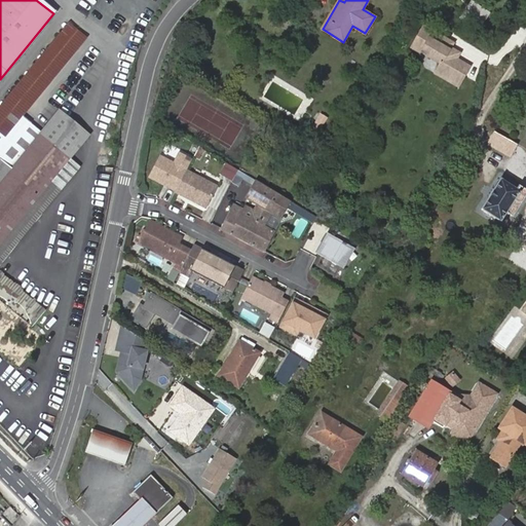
[(488,13),(472,2),(461,17),(478,29),(488,13)]
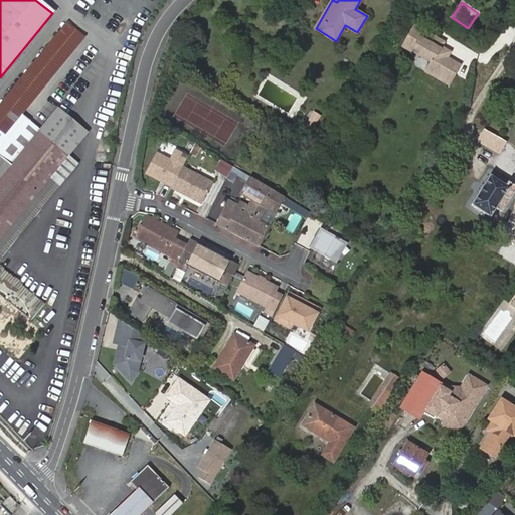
[(0,120),(74,29),(66,22),(0,104),(0,120)]
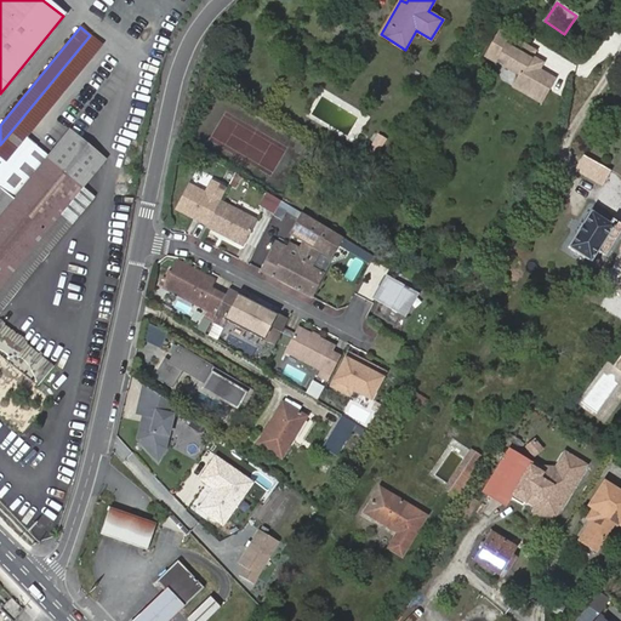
[(535,51),(500,30),(491,45),(502,51),(499,57),(505,61),(507,62),(505,67),(519,75),(514,84),(542,100),(553,79),(535,68),(540,61),(531,56),(535,51)]
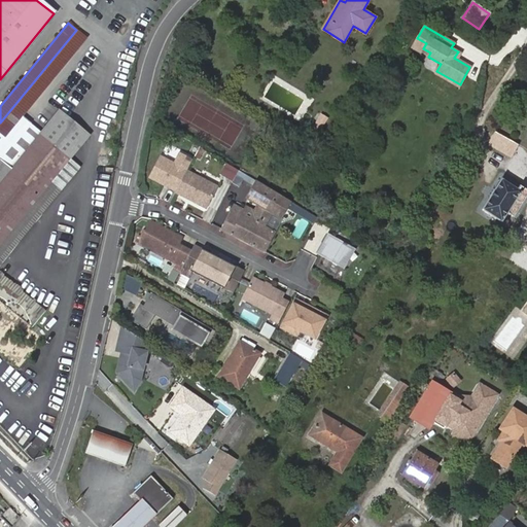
[(88,38),(76,30),(0,123),(0,133),(6,138),(24,117),(88,38)]
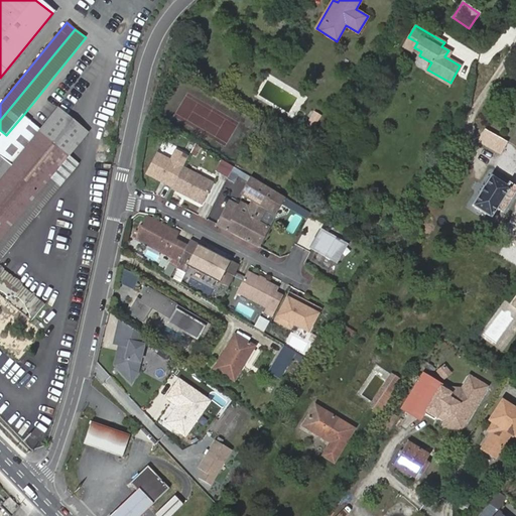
[(414,47),(417,42),(408,37),(403,46),(412,51),(414,47)]
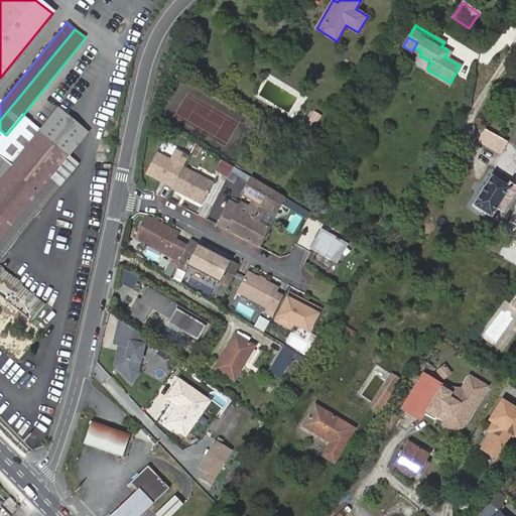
[(450,83),(427,70),(426,72),(448,85),(450,83)]
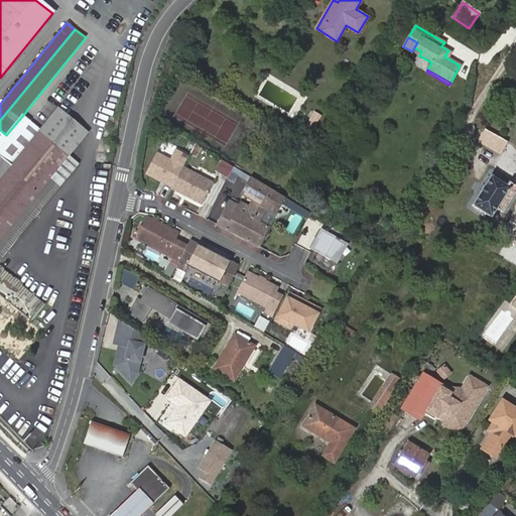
[(0,343),(19,359),(42,331),(0,295),(0,241),(90,134),(59,109),(41,130),(23,115),(6,135),(0,130),(0,343)]
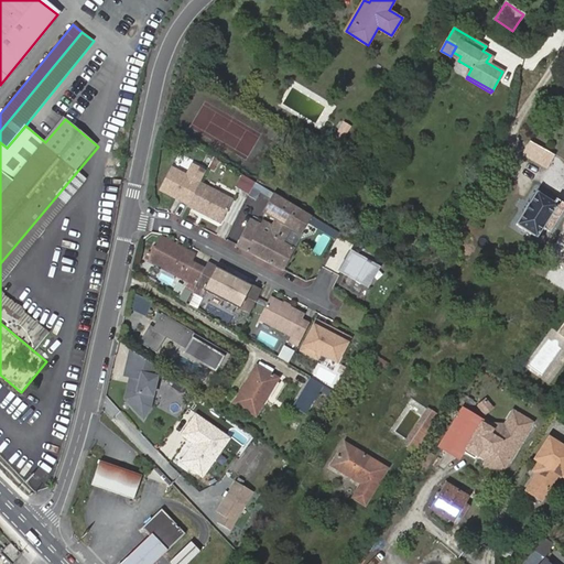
[(345,140),(353,127),(345,122),(337,136),(345,140)]
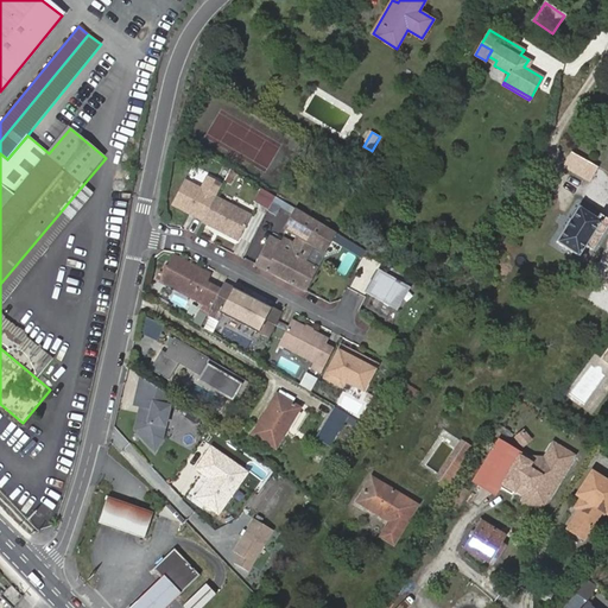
[(172,206),(203,221),(215,197),(222,185),(207,177),(201,189),(185,181),(172,206)]
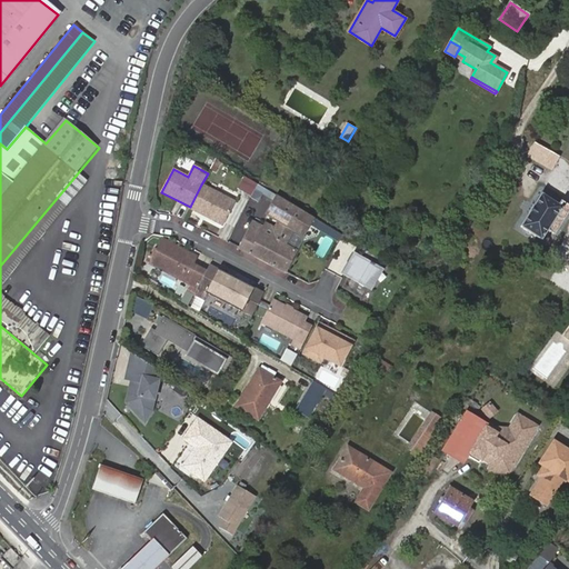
[(241,180),(236,189),(248,196),(253,187),(241,180)]
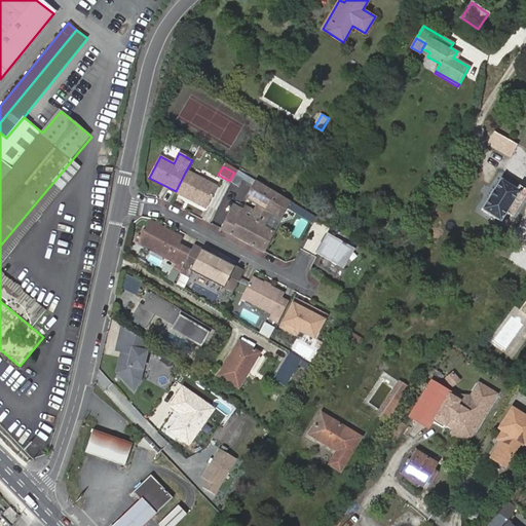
[(218,187),(186,171),(176,191),(175,193),(207,209),(218,187)]
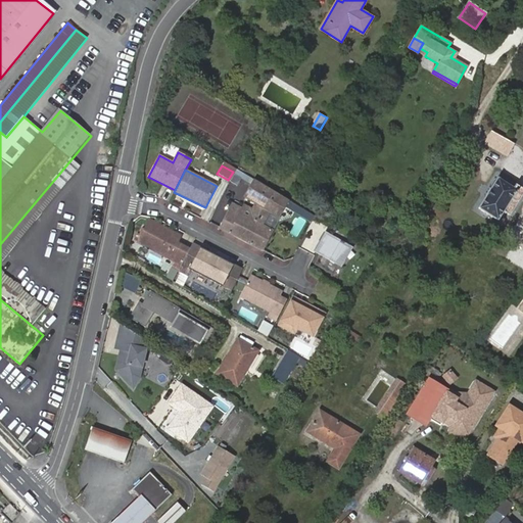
[(514,188),(498,178),(478,208),(497,221),(500,219),(506,223),(522,194),(522,189),(516,185),(514,188)]
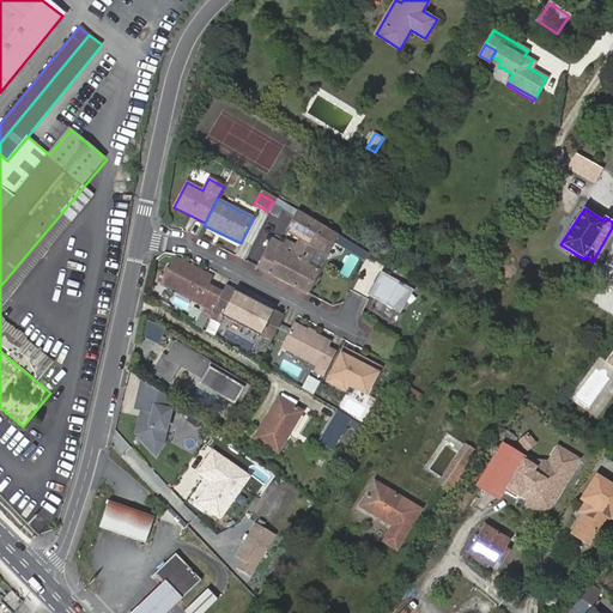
[(274,238),(260,266),(309,292),(320,269),(305,262),(315,247),(327,254),(339,234),(297,210),(295,214),(286,230),(299,237),(293,248),(274,238)]
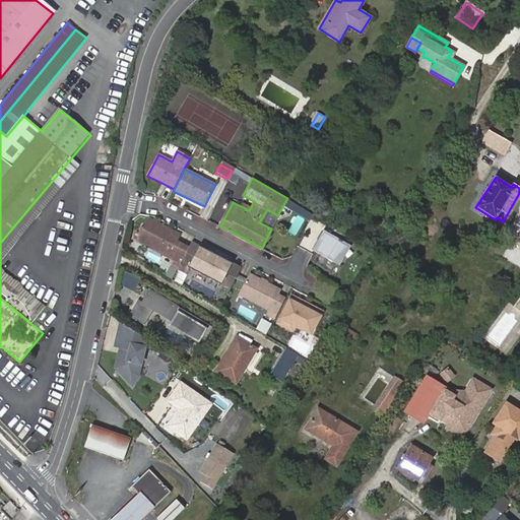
[(175,232),(149,219),(138,241),(149,247),(150,245),(174,256),(172,258),(181,263),(188,249),(177,242),(179,239),(173,236),(175,232)]
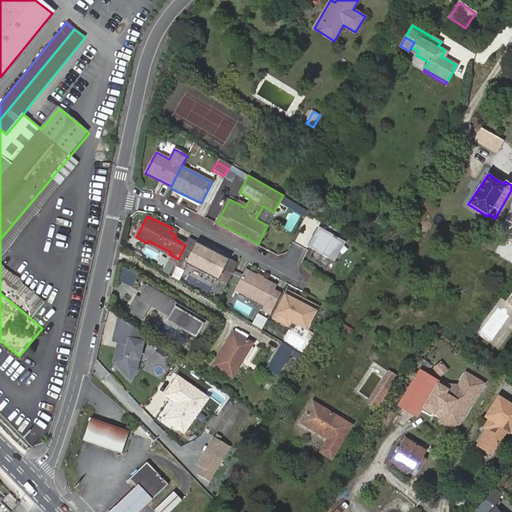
[(328,224),(323,231),(340,241),(345,234),(328,224)]
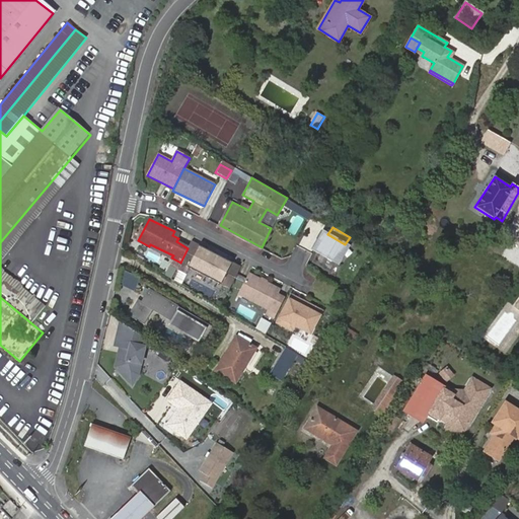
[(322,232),(318,239),(320,240),(315,249),(318,251),(313,261),(329,271),(335,262),(332,260),(348,246),(345,244),(327,234),(322,232)]
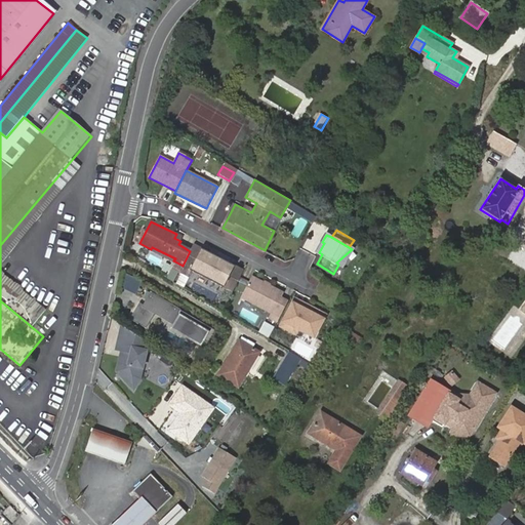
[(235,267),(193,245),(190,251),(183,266),(179,271),(188,276),(191,271),(224,287),(232,272),(235,267)]
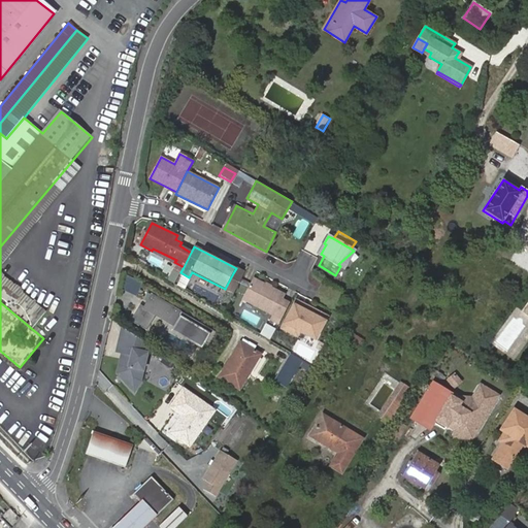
[(183,289),(189,277),(180,272),(174,284),(183,289)]
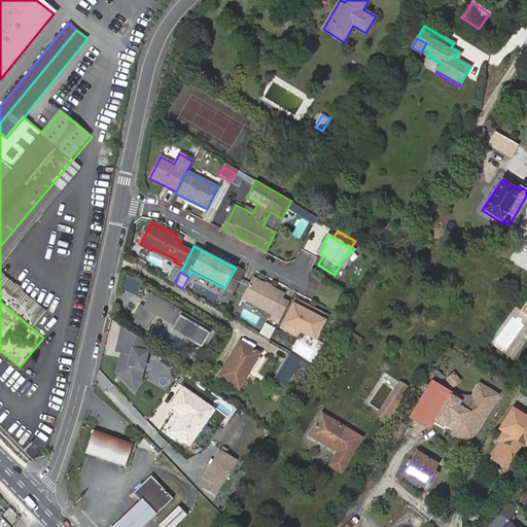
[(234,293),(242,278),(233,273),(224,288),(234,293)]
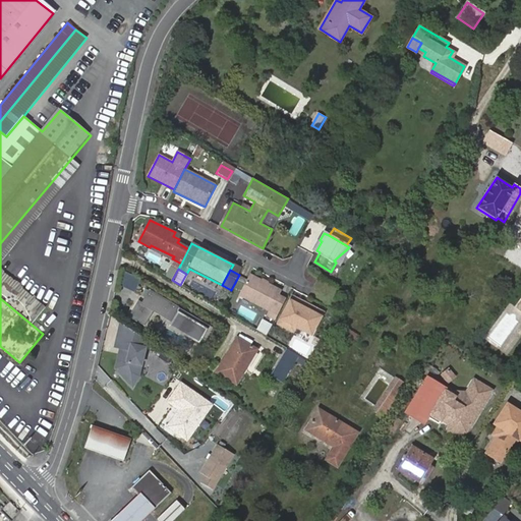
[(281,291),(249,275),(239,295),(270,311),(267,315),(275,320),(286,299),(279,295),(281,291)]
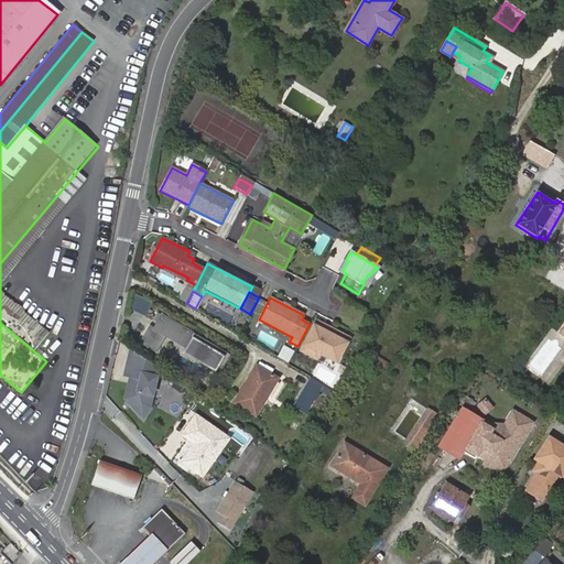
[(149,324),(139,342),(156,351),(166,335),(185,346),(193,333),(156,312),(152,320),(156,322),(153,326),(149,324)]
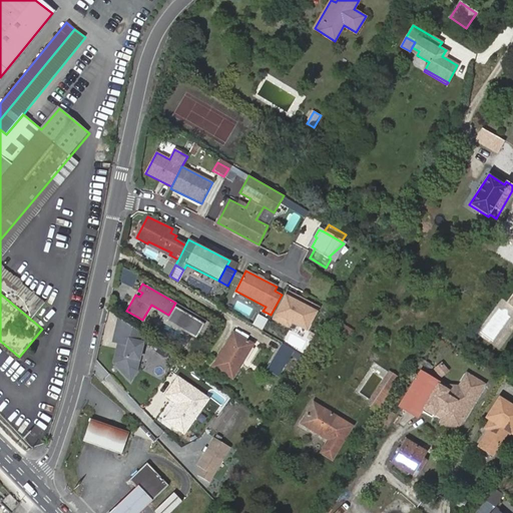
[(289,292),(286,297),(303,305),(305,301),(289,292)]
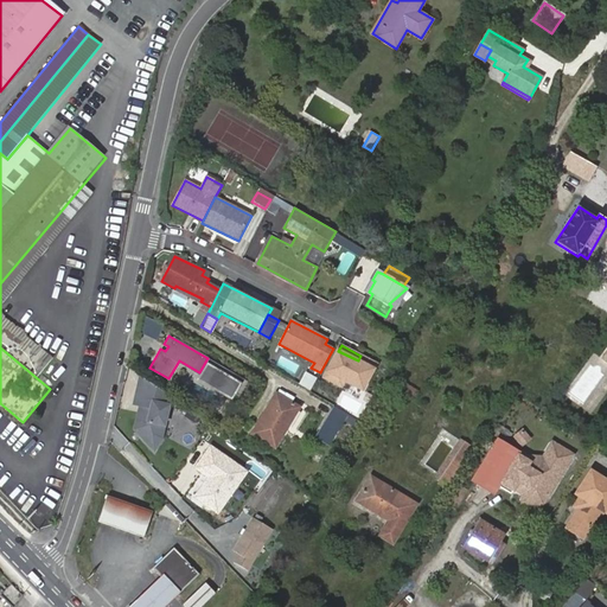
[(358,360),(338,351),(325,377),(343,387),(345,381),(363,390),(376,366),(375,363),(360,356),(358,360)]
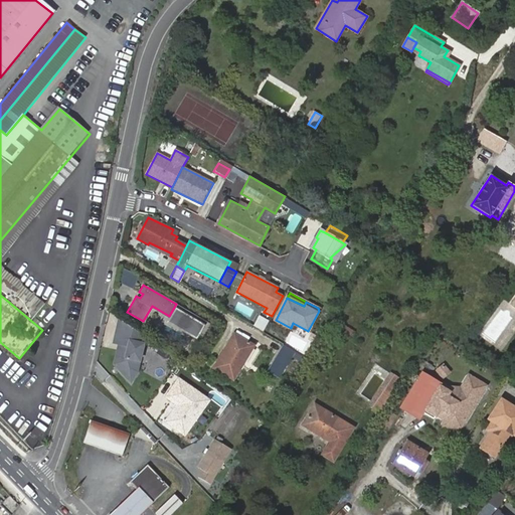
[(182,308),(176,304),(169,316),(175,320),(182,308)]
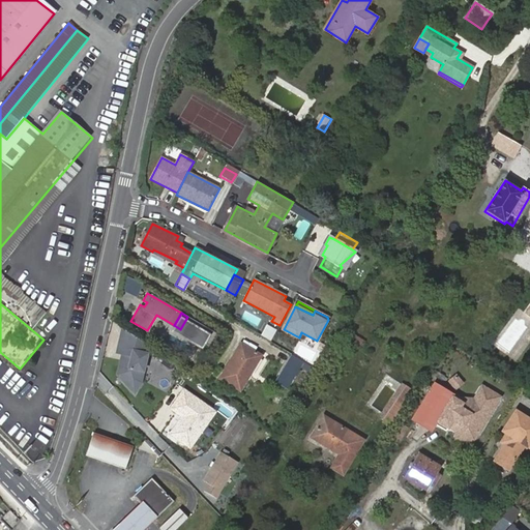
[(223,337),(187,317),(180,329),(215,350),(223,337)]
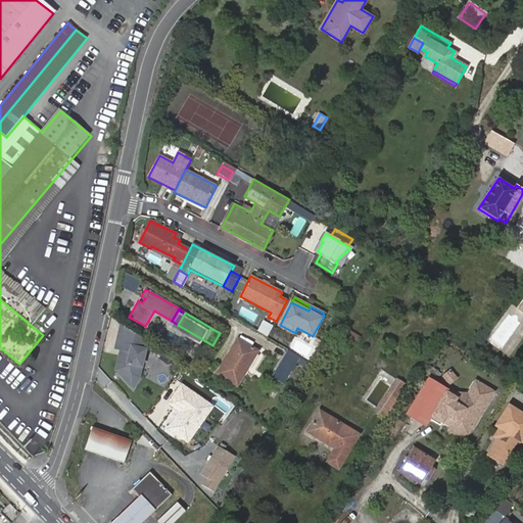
[(268,337),(272,330),(262,325),(257,332),(268,337)]
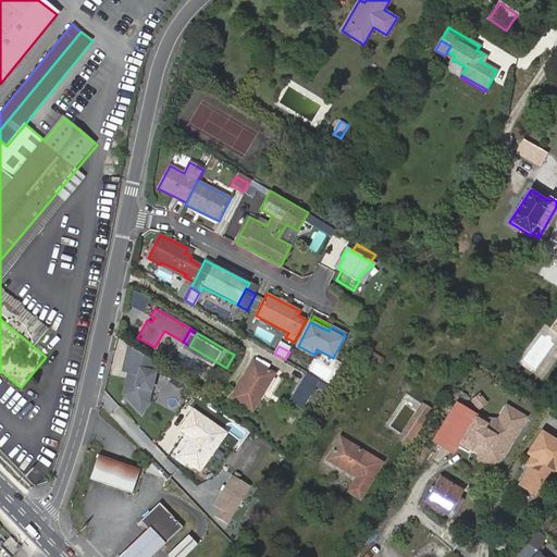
[(159,367),(136,350),(127,359),(125,370),(134,372),(132,379),(130,378),(125,394),(135,405),(141,401),(149,404),(159,367)]
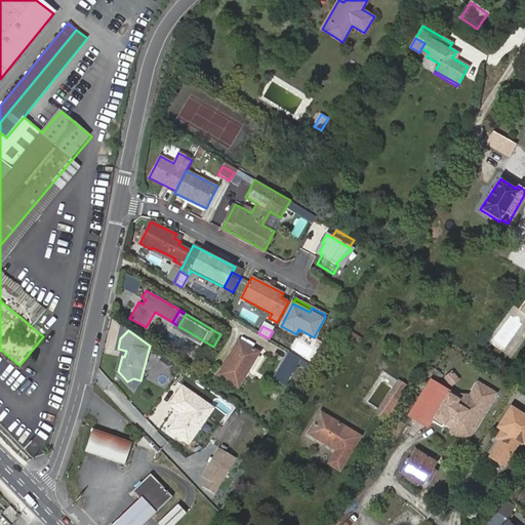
[(356,347),(361,338),(351,332),(346,340),(356,347)]
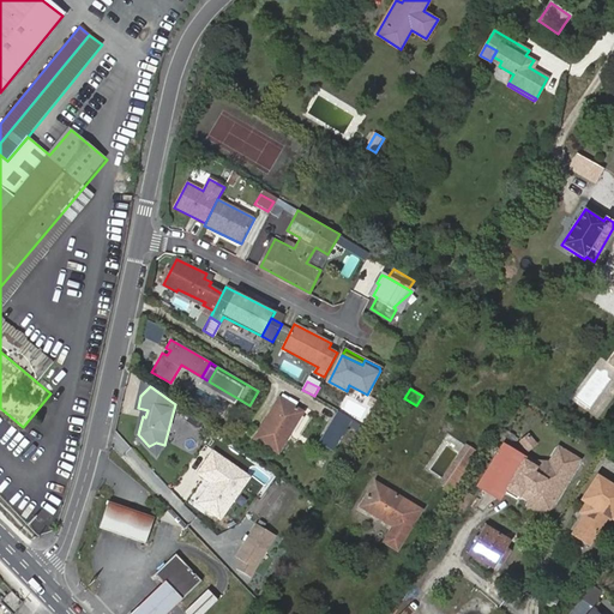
[(289,397),(283,393),(256,439),(280,452),(304,411),(287,401),(289,397)]
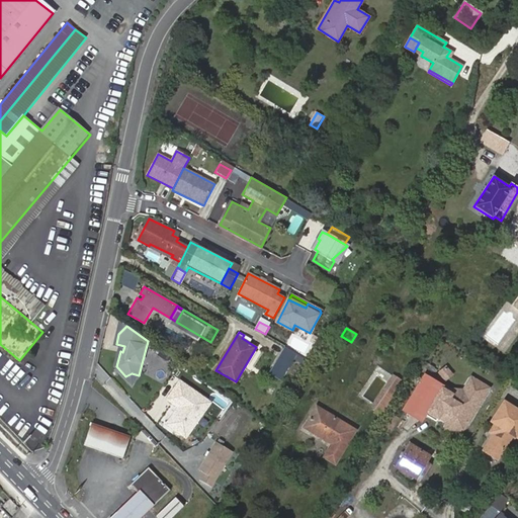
[(303,365),(306,359),(285,346),(270,372),(282,379),(294,359),(303,365)]
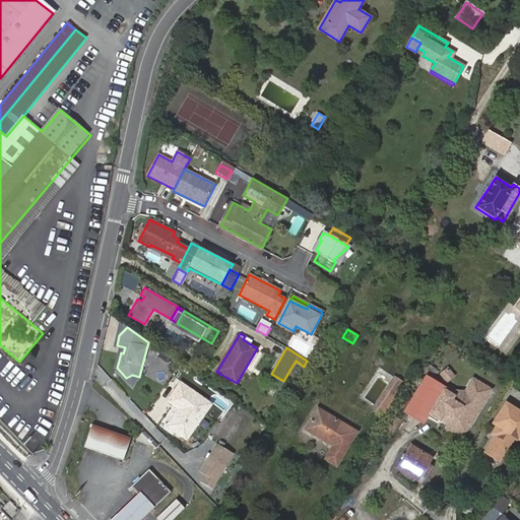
[(454,375),(448,368),(441,374),(448,381),(454,375)]
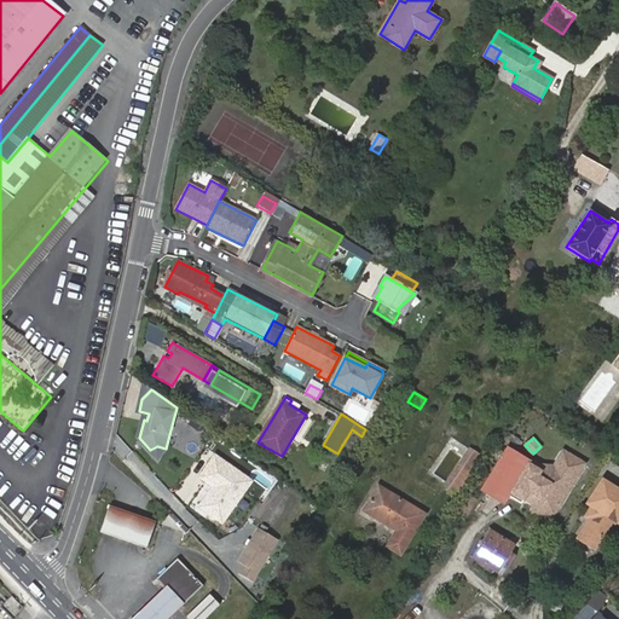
[(157,446),(150,450),(158,460),(166,449),(157,446)]
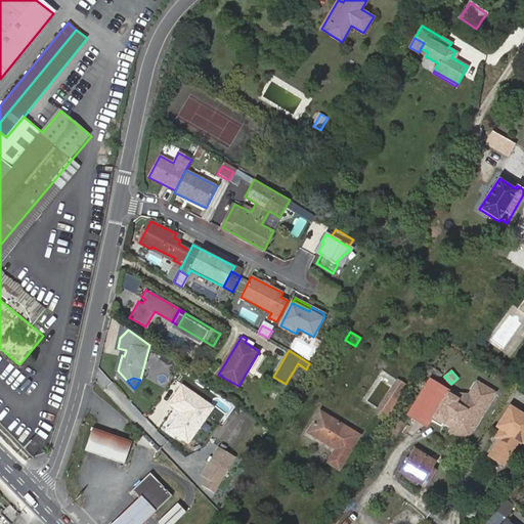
[(410,386),(401,380),(380,413),(388,419),(410,386)]
